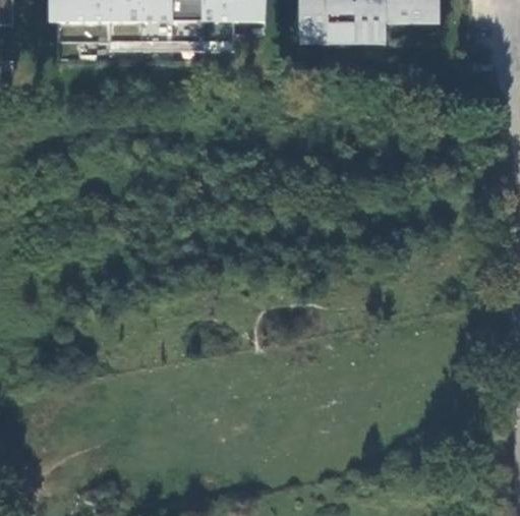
[(10,24),(12,24),(11,0),(0,0),(0,23),(10,23),(10,24)]
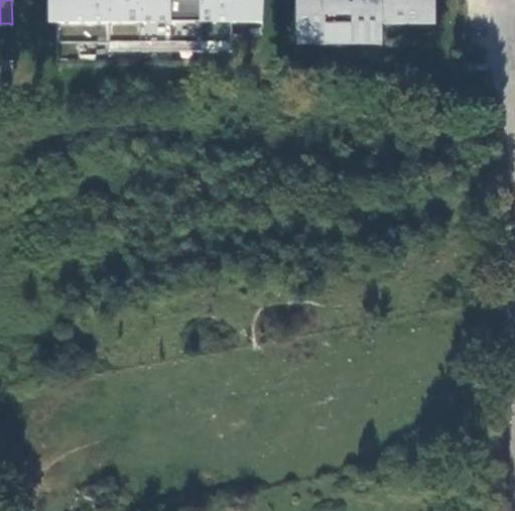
[(56,21),(55,0),(47,0),(48,21),(56,21)]
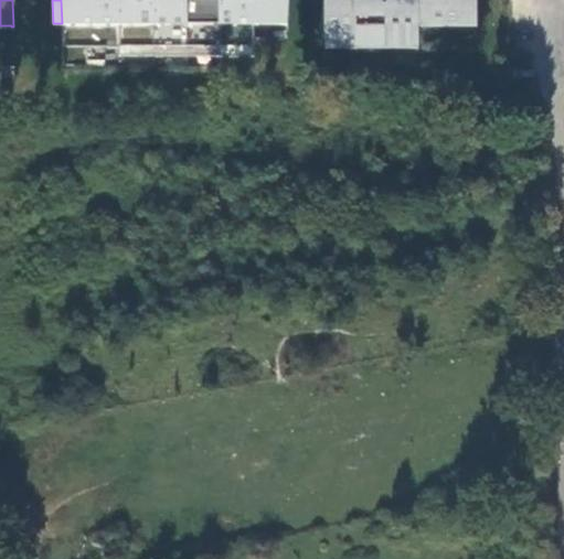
[(253,44),(253,22),(287,22),(288,0),(61,0),(62,23),(62,45),(118,45),(253,44)]
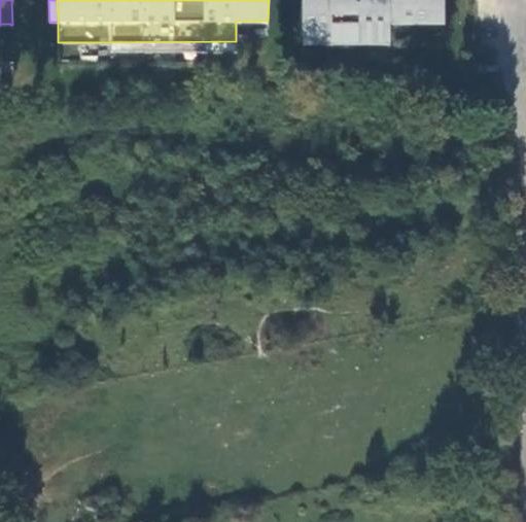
[(302,0),(302,41),(389,41),(389,21),(432,21),(431,0),(302,0)]
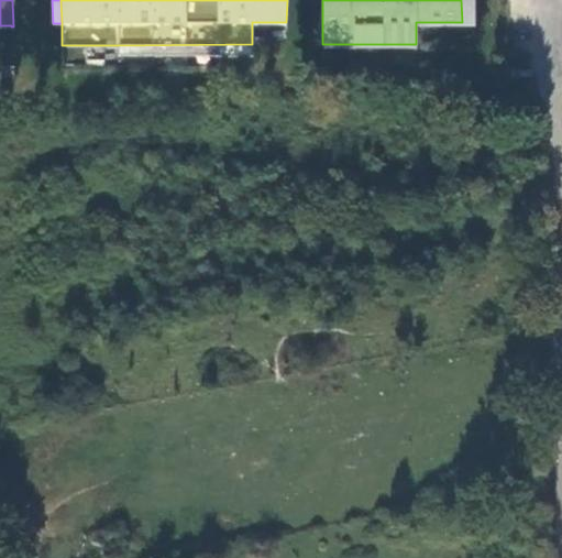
[(461,0),(462,22),(474,22),(474,0),(461,0)]
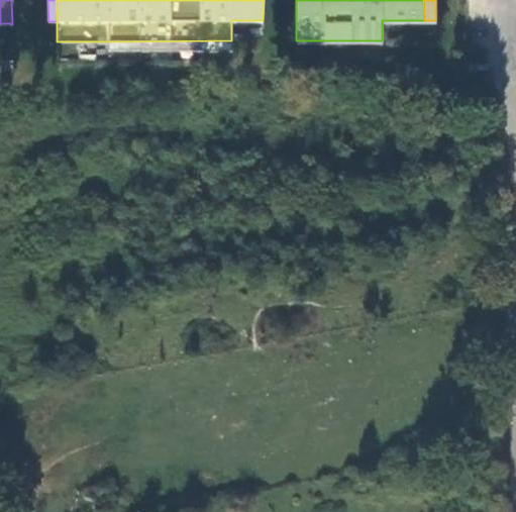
[(231,48),(231,40),(108,41),(108,49),(231,48)]
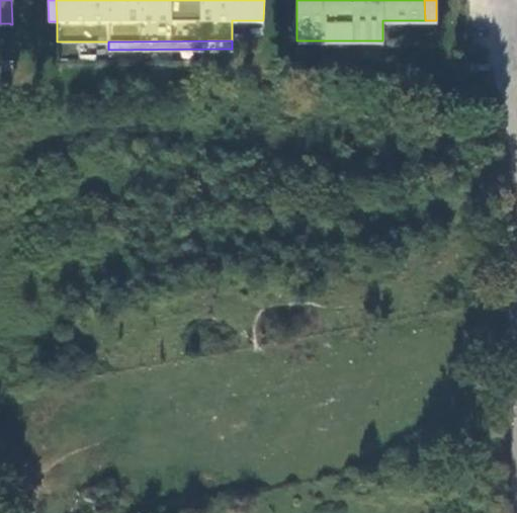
[(3,59),(3,68),(12,68),(11,59),(3,59)]
